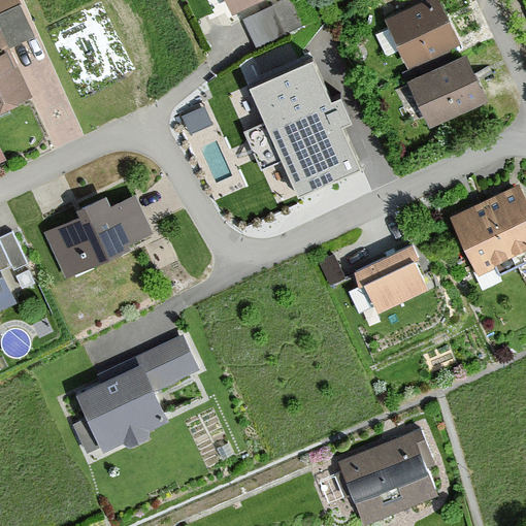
[(0,0),(0,111),(28,99),(7,51),(30,40),(11,0),(0,0)]
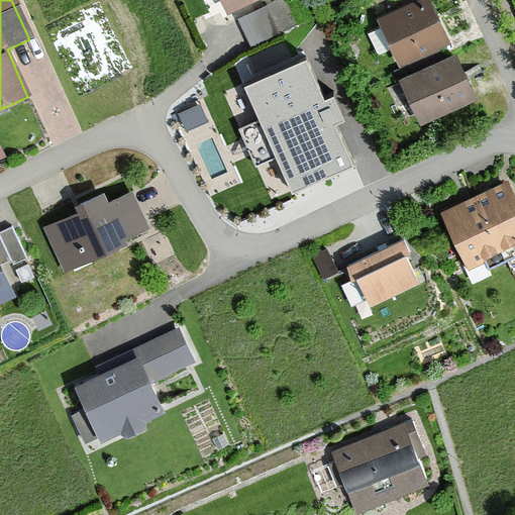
[(216,0),(222,14),(252,0),(216,0)]
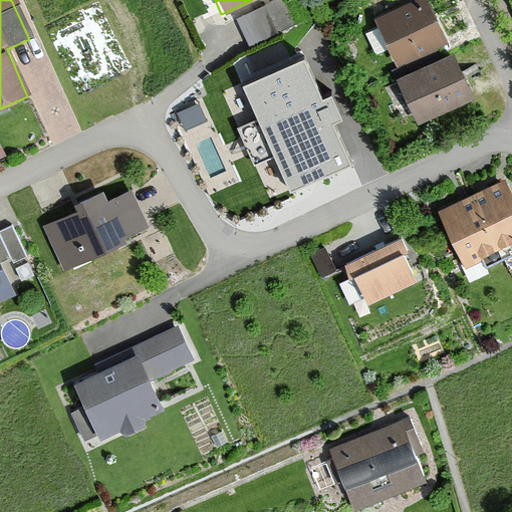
[(444,43),(423,0),(415,0),(372,20),(395,66),(444,43)]
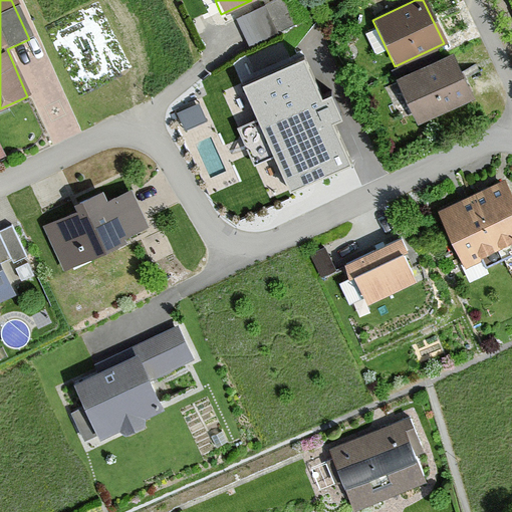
[(471,100),(449,55),(395,82),(417,126),(471,100)]
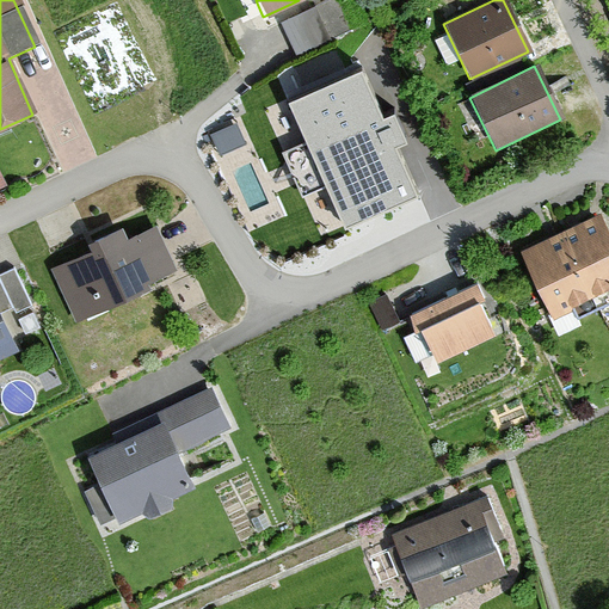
[(360,69),(288,100),(343,228),(414,197),(360,69)]
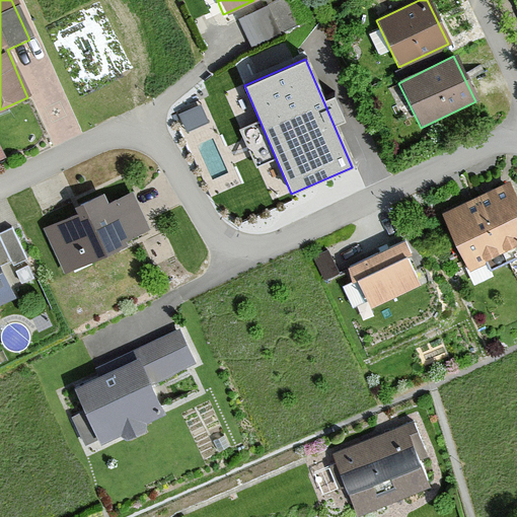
[(192,129),(215,124),(208,91),(185,95),(192,129)]
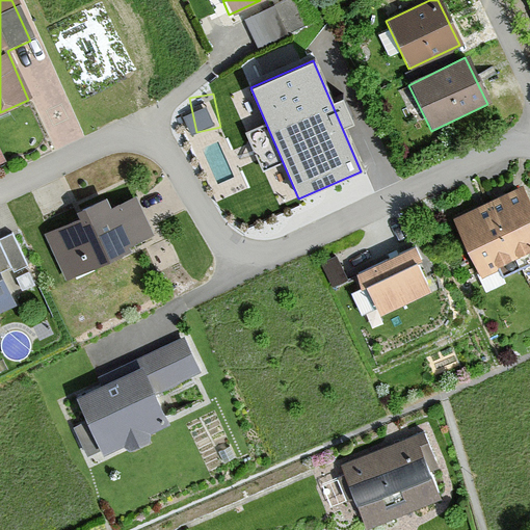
[(529,255),(529,206),(521,187),(452,220),(480,280),(529,255)]
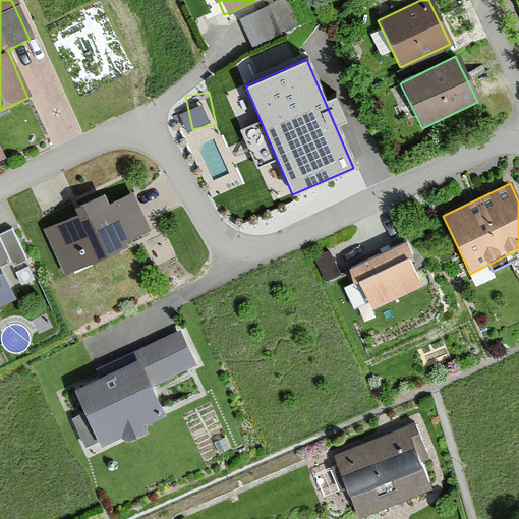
[(42,230),(64,277),(124,248),(122,244),(148,232),(129,193),(107,204),(102,194),(72,208),(75,214),(42,230)]
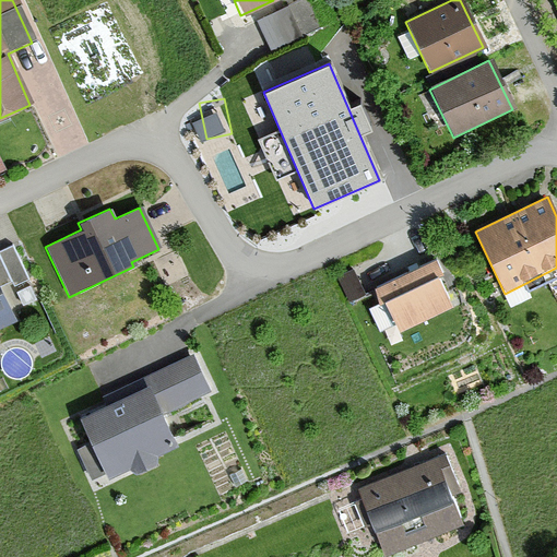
[(10,250),(0,253),(0,327),(13,321),(0,293),(0,287),(22,277),(10,250)]
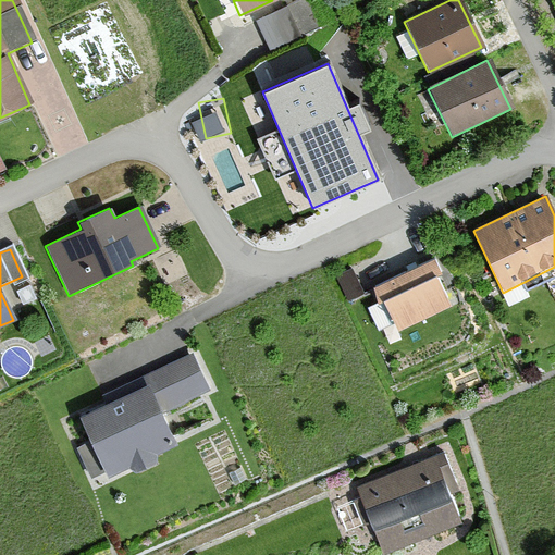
[(453,310),(431,260),(371,285),(392,335),(453,310)]
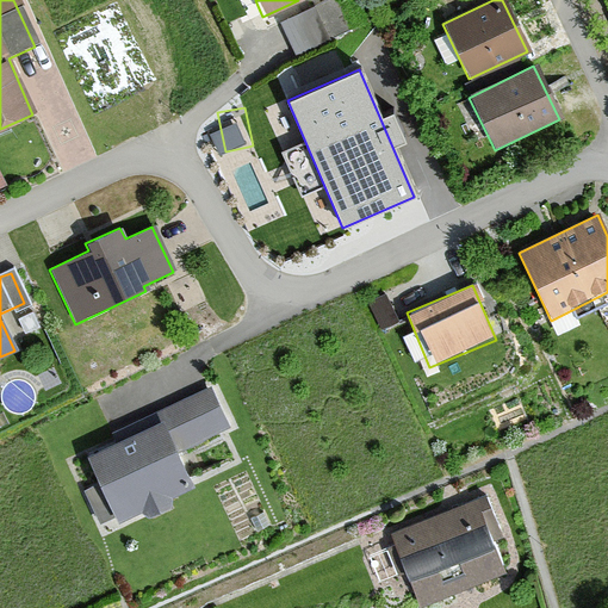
[(225,429),(206,389),(155,414),(160,422),(87,456),(119,523),(193,489),(177,452),(225,429)]
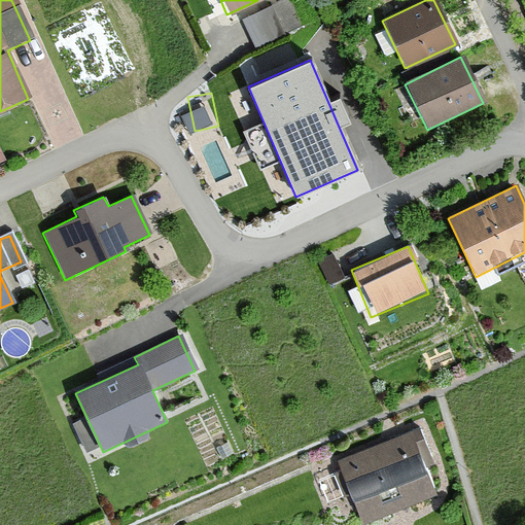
[(436,496),(412,431),(339,459),(363,523),(436,496)]
